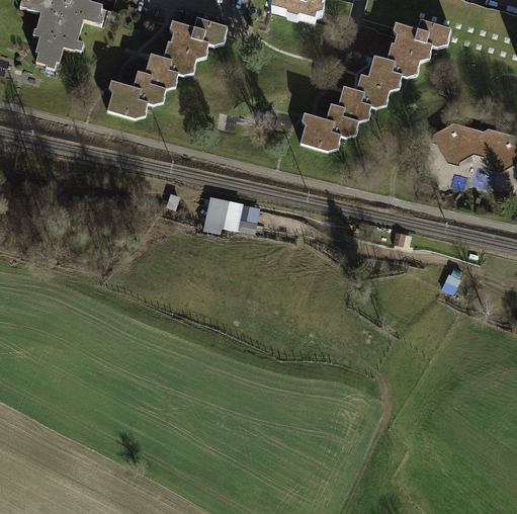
[(26,0),(26,1),(28,1),(26,8),(40,12),(35,29),(40,30),(35,51),(37,52),(35,60),(46,63),(45,68),(53,70),(56,60),(59,61),(63,46),(75,50),(83,19),(94,22),(96,15),(99,16),(102,5),(89,2),(89,0),(72,0),(72,1),(70,1),(70,0),(66,0),(26,0)]
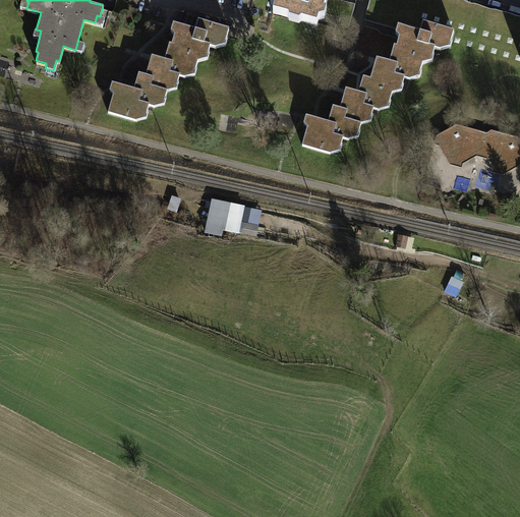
[(275,0),(273,9),(316,21),(321,8),(323,8),(325,0),(275,0)]
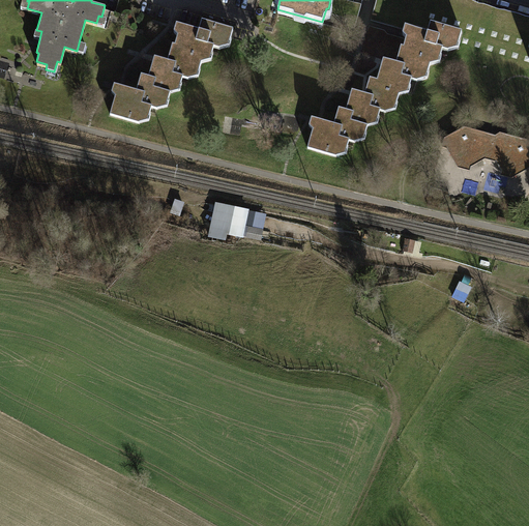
[(137,15),(140,6),(131,3),(128,12),(137,15)]
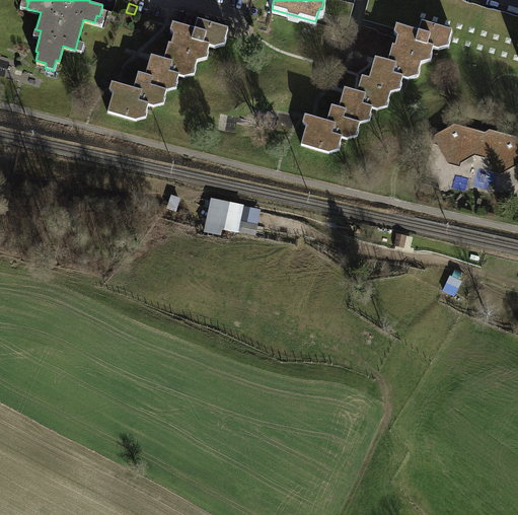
[(170,42),(183,46),(181,54),(196,58),(199,50),(206,52),(209,43),(214,45),(217,37),(224,39),(227,25),(197,17),(194,27),(176,22),(170,42)]
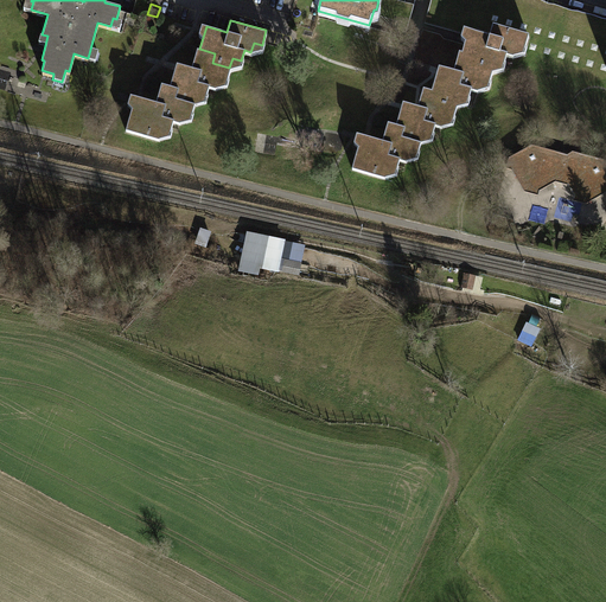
[(492,23),(489,34),(469,29),(461,51),(477,56),(474,65),(491,70),(495,61),(503,63),(505,53),(512,55),(515,44),(524,46),(528,32),(492,23)]
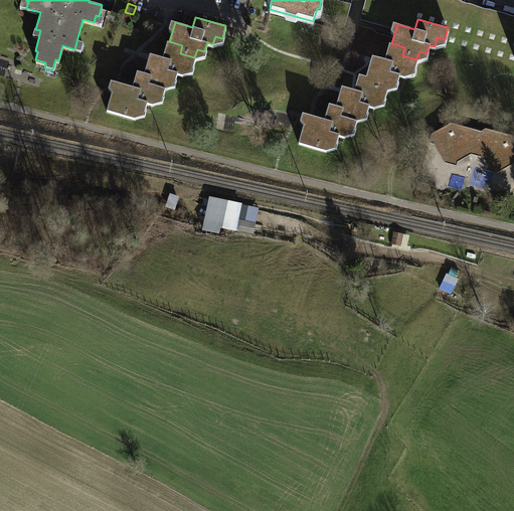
[(144,71),(143,72),(150,74),(148,81),(164,87),(167,78),(174,80),(177,71),(182,73),(184,64),(192,66),(194,57),(180,53),(182,45),(169,41),(167,40),(162,56),(149,52),(144,71)]
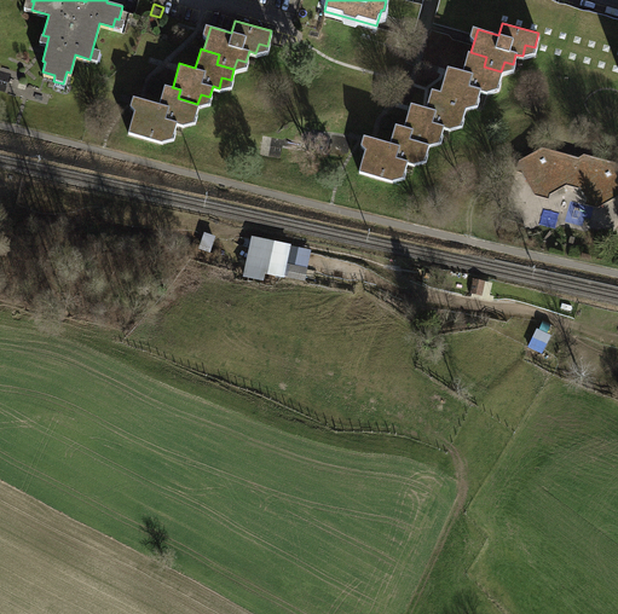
[(446,65),(439,90),(448,92),(445,102),(465,106),(468,97),(477,99),(480,90),(486,91),(490,80),(498,82),(501,71),(484,67),(486,57),(471,52),(468,51),(462,70),(446,65)]
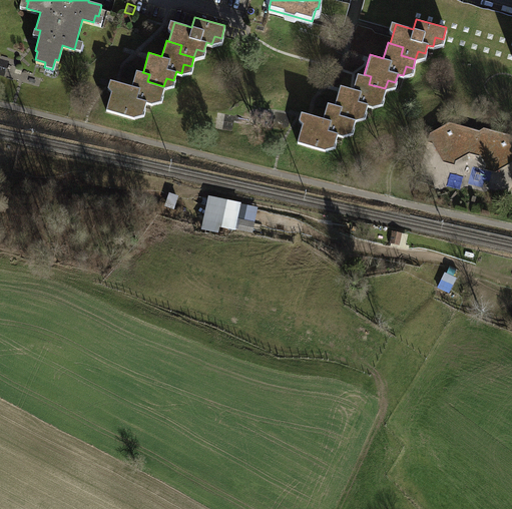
[(105,108),(133,116),(136,107),(143,109),(145,100),(151,102),(154,93),(161,95),(163,86),(147,81),(149,74),(142,72),(143,71),(135,69),(131,84),(114,79),(105,108)]
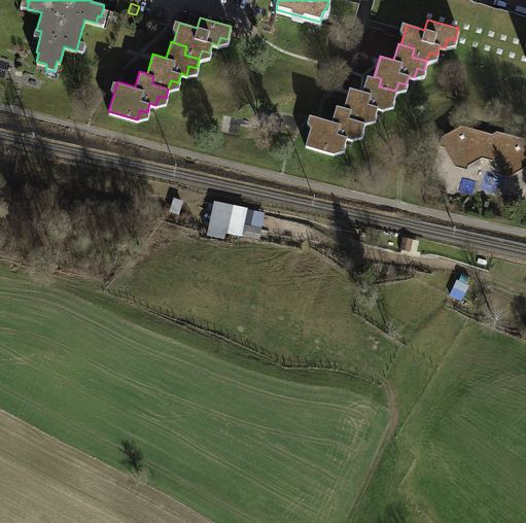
[(344,106),(343,107),(350,109),(348,116),(364,121),(367,113),(375,115),(377,107),(383,108),(385,99),(393,101),(395,91),(379,86),(381,78),(374,76),(366,74),(362,91),(349,86),(344,106)]
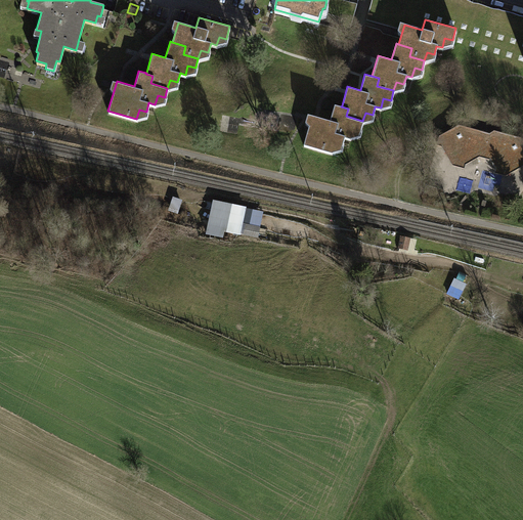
[(311,117),(303,143),(332,152),(335,142),(342,144),(344,136),(350,137),(352,128),(360,130),(362,121),(346,116),(348,109),(341,106),(342,105),(334,103),(330,120),(315,116),(311,115),(311,117)]
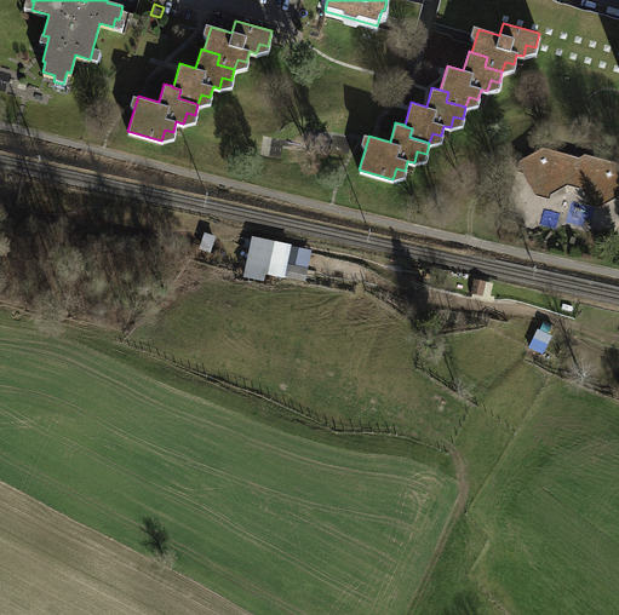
[(543,147),(521,157),(519,166),(526,168),(538,188),(548,191),(549,188),(569,176),(579,178),(589,193),(588,197),(597,200),(617,189),(618,188),(618,167),(614,161),(573,149),(572,154),(543,147)]
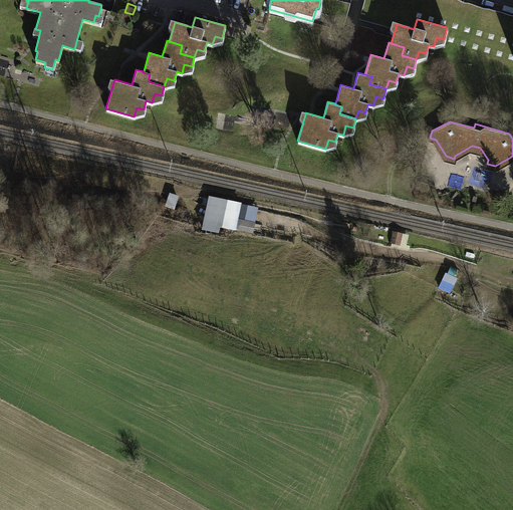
[(236,216),(239,202),(209,195),(202,225),(219,227),(219,223),(233,226),(233,225),(252,228),(253,219),(236,216)]
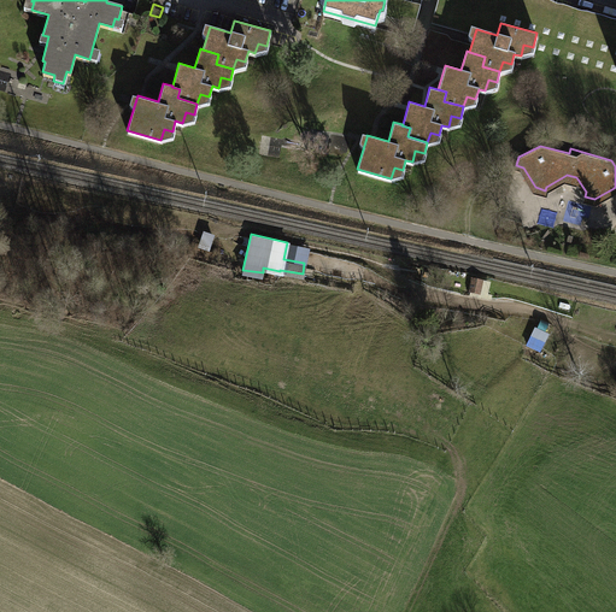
[(308,247),(287,242),(283,259),(304,263),(308,247)]
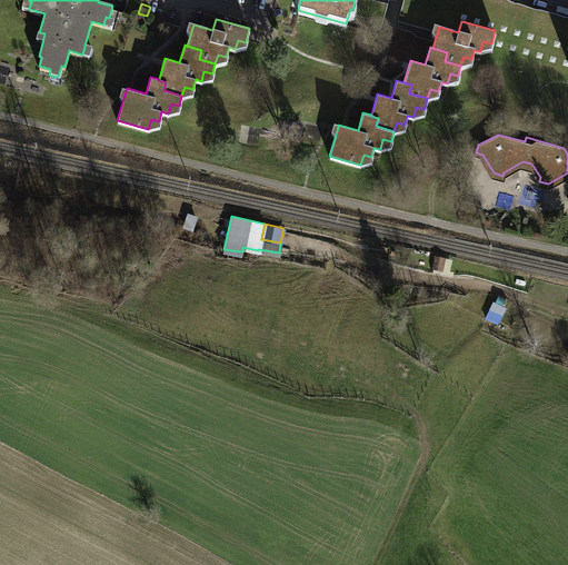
[(440,266),(442,256),(436,255),(434,265),(440,266)]
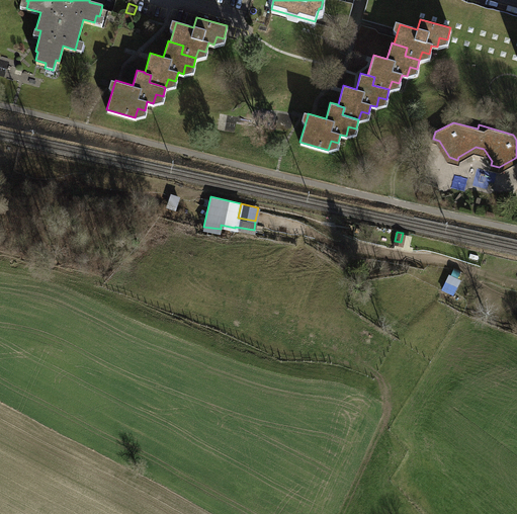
[(454,290),(455,286),(445,281),(443,285),(454,290)]
